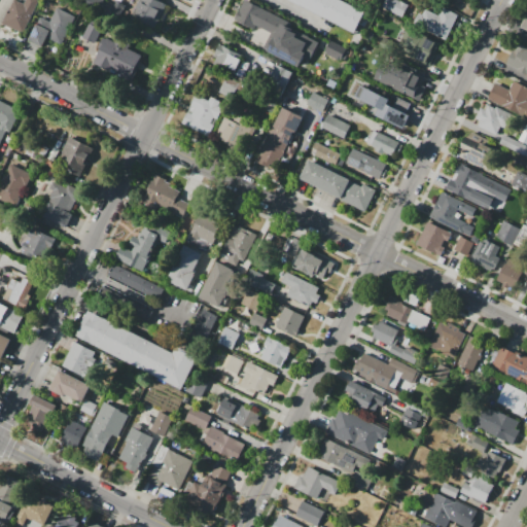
[(12,0),(18,0),(24,3),(25,0),(38,0),(40,1),(23,36),(1,25),(12,0)]
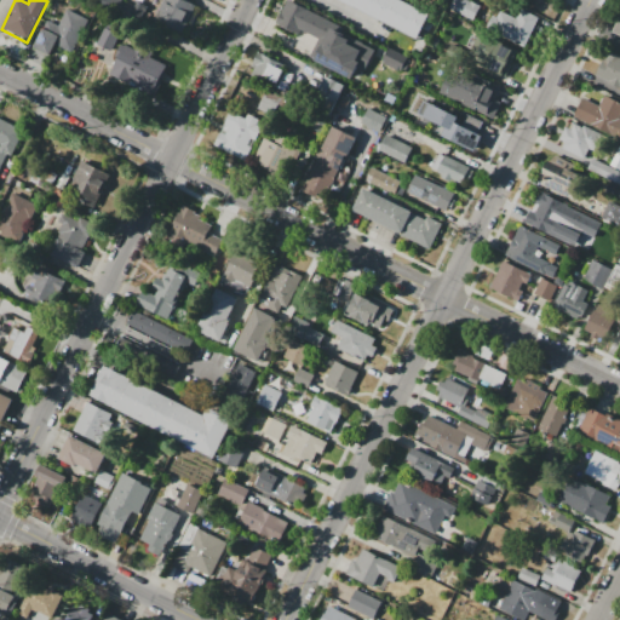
[(98,0),(120,0),(114,16),(96,7),(98,0)]
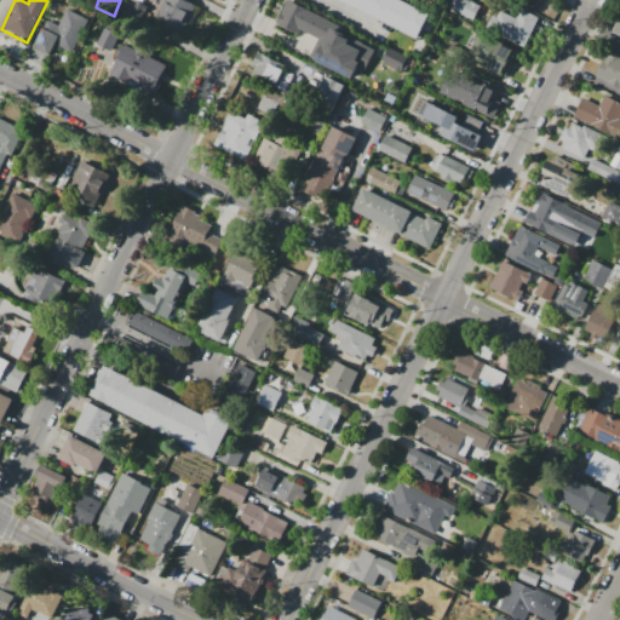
[(162,0),(185,0),(195,5),(181,34),(153,19),(162,0)]
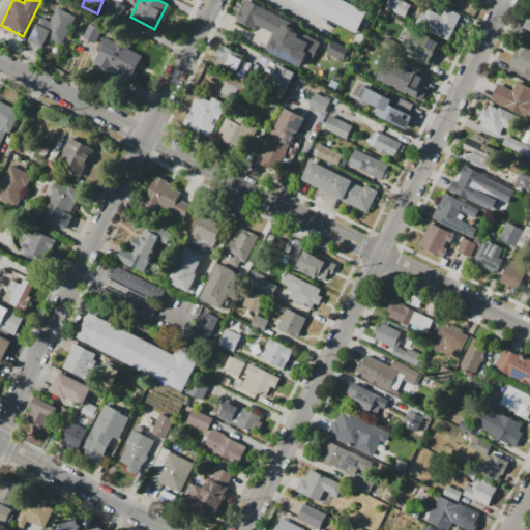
[(343,0),(367,12),(357,33),(292,0),(343,0)]
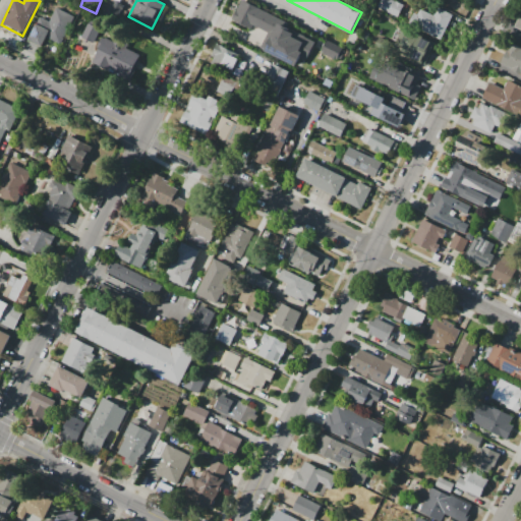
[(382,0),(392,0),(395,1),(396,0),(404,4),(398,17),(378,8),(382,0)]
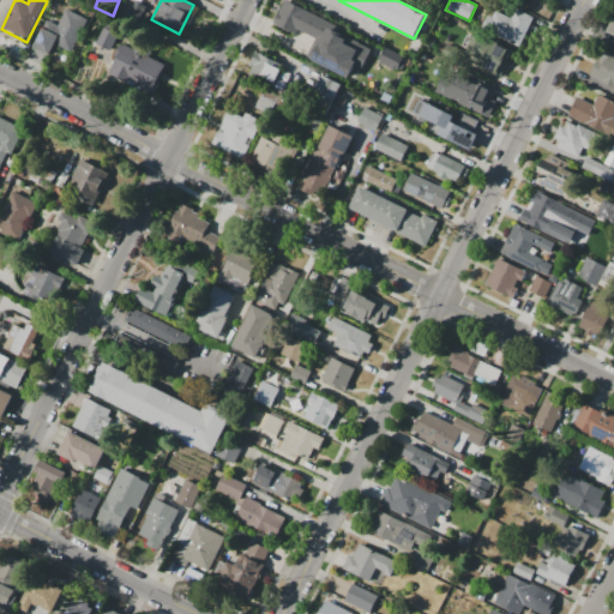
[(66,8),(83,17),(89,20),(72,52),(55,42),(46,62),(30,54),(43,28),(54,34),(66,8)]
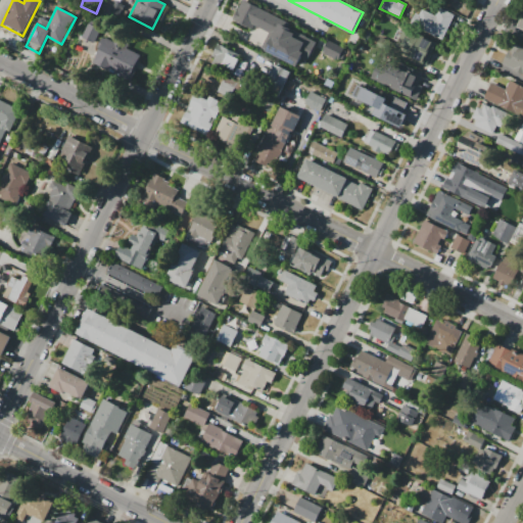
[(422,9),(435,15),(439,8),(452,13),(439,38),(411,24),(416,13),(419,14),(422,9)]
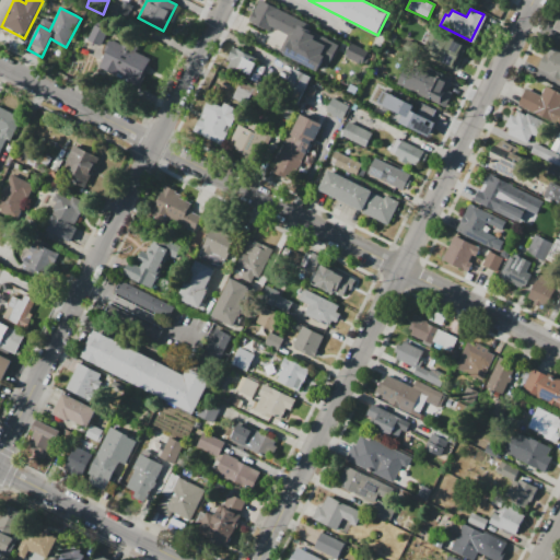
[(266,13),(301,30),(291,50),(257,34),(266,13)]
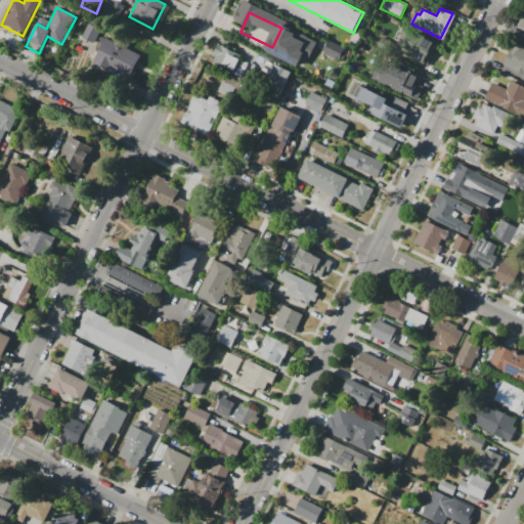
[(88,23),(100,29),(91,48),(79,42),(88,23)]
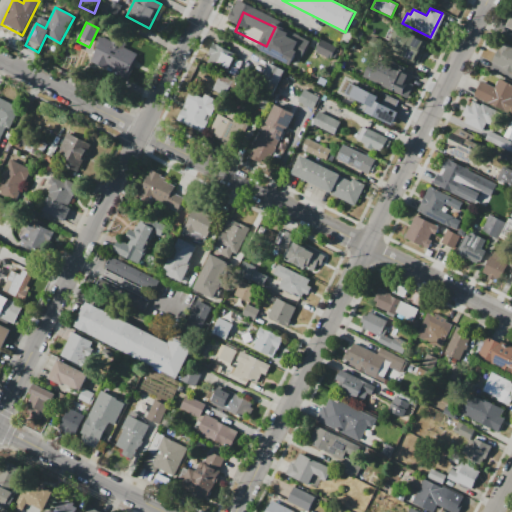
[(396,28),(427,42),(417,63),(402,56),(402,55),(387,48),(396,28)]
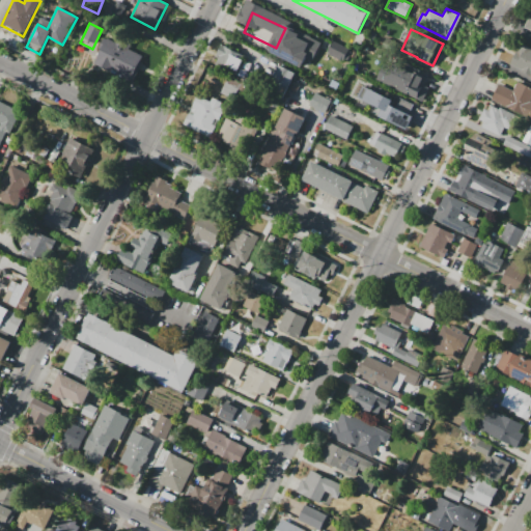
[(104,37),(107,38),(107,37),(143,55),(140,60),(142,61),(133,82),(94,63),(102,49),(99,48),(104,37)]
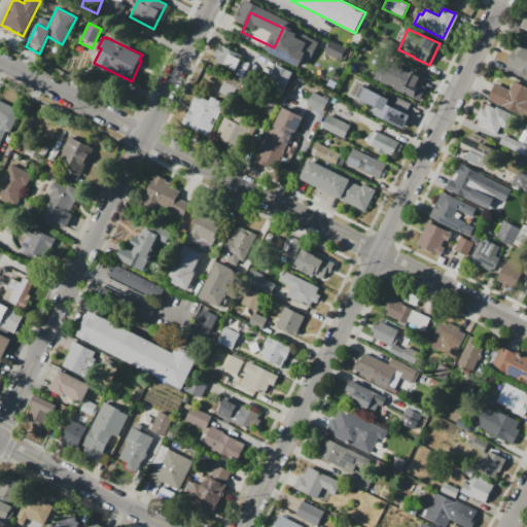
[(526,73),(505,63),(515,44),(518,46),(520,43),(526,46),(526,73)]
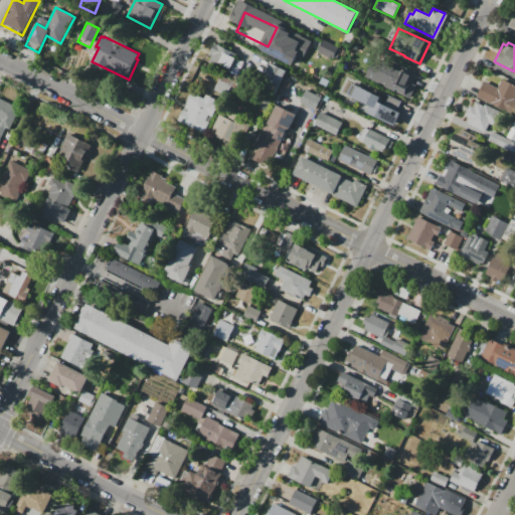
[(215,43),(237,54),(228,72),(208,63),(211,56),(209,55),(215,43)]
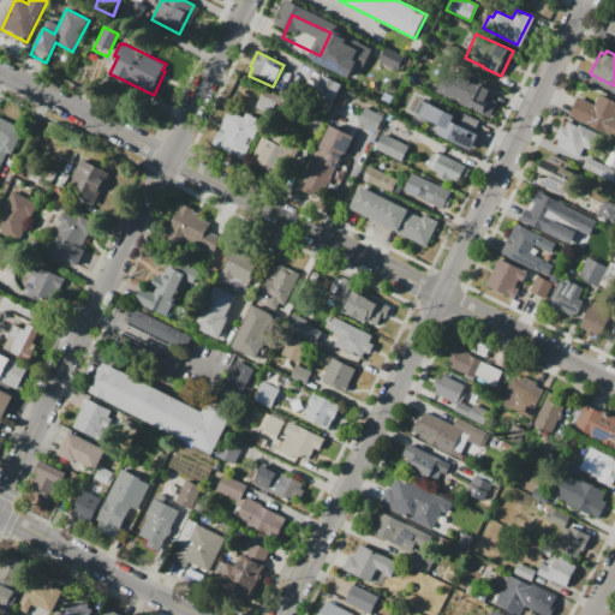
[(332,102),(340,83),(322,75),(314,95),(332,102)]
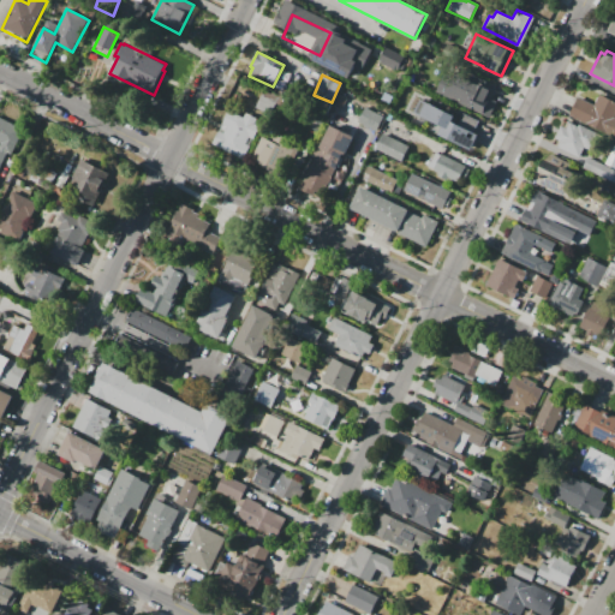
[(473,100),(470,107),(469,106),(467,109),(458,106),(458,103),(457,102),(457,101),(455,100),(460,89),(457,87),(460,81),(476,88),(478,82),(479,83),(482,78),(501,87),(497,95),(500,96),(497,101),(495,100),(491,108),(485,106),(487,103),(484,102),(484,105),(473,100)]
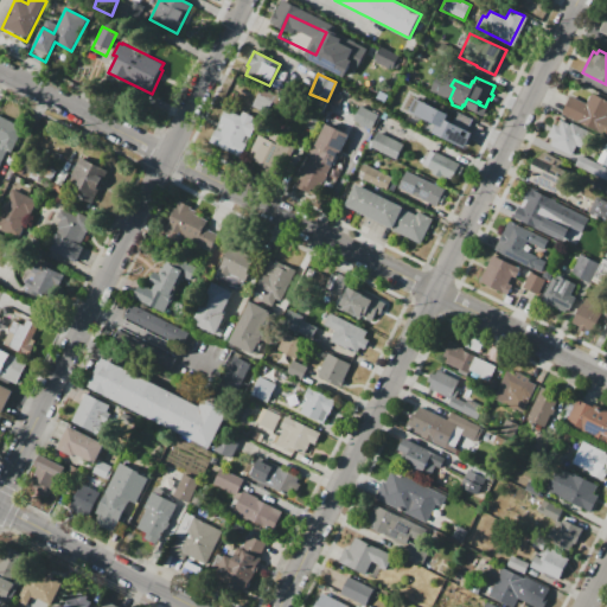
[(590,94),(606,101),(606,116),(599,134),(561,116),(570,97),(586,104),(590,94)]
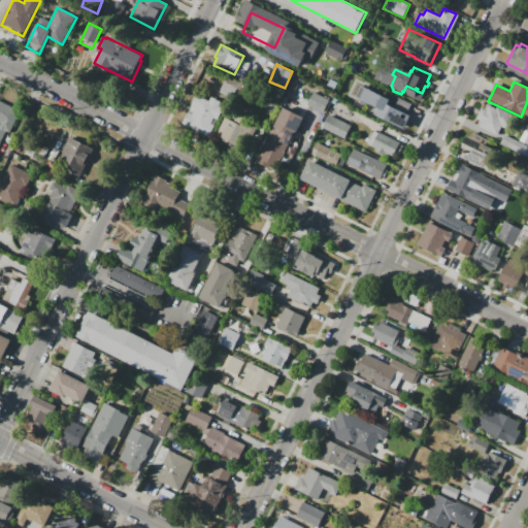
[(371,90),(391,99),(388,104),(413,117),(405,130),(376,114),(381,108),(366,101),(371,90)]
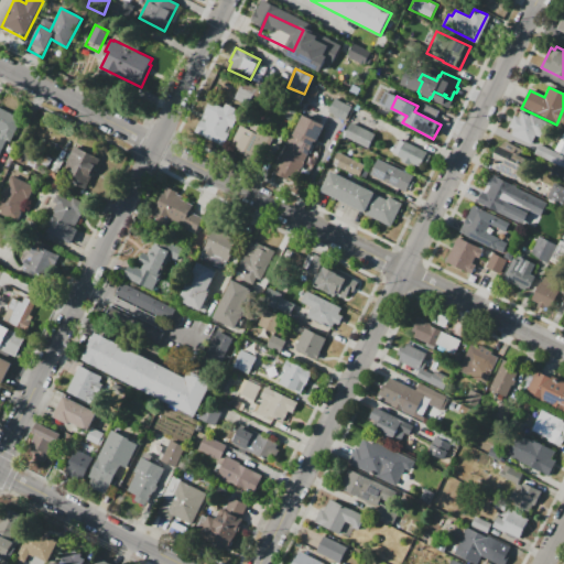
[(344,119),(350,106),(334,98),(327,110),(344,119)]
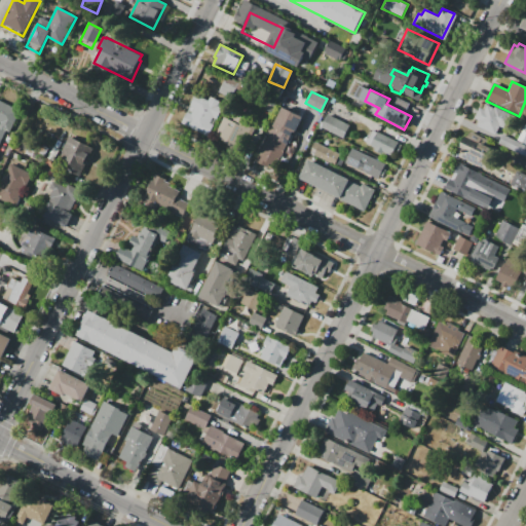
[(195,95),(209,101),(211,97),(221,101),(219,106),(223,108),(209,137),(182,123),(195,95)]
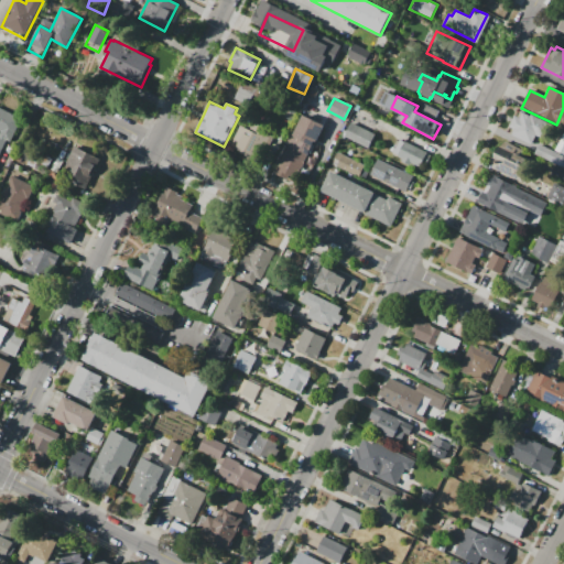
[(0,155),(0,108),(19,118),(0,155)]
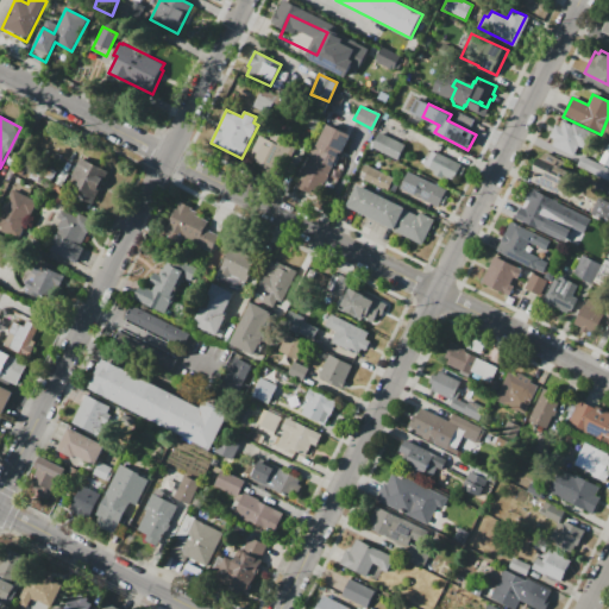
[(596,135),(588,150),(579,145),(573,156),(552,145),(554,139),(550,137),(556,125),(562,127),(564,121),(572,126),(573,124),(596,135)]
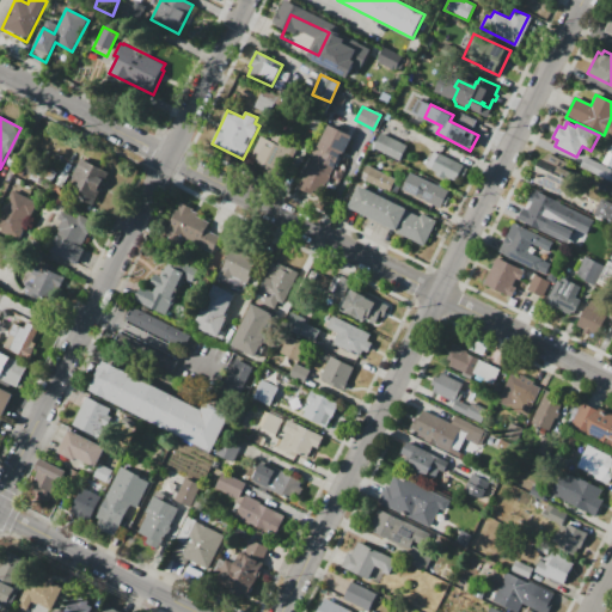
[(328,123),(353,135),(344,153),(342,152),(322,195),(313,190),(311,195),(298,189),(313,158),(312,157),(328,123)]
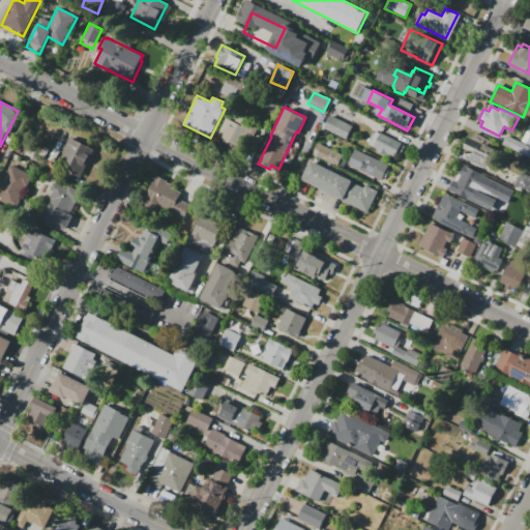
[(323,129),(330,115),(353,126),(347,140),(323,129)]
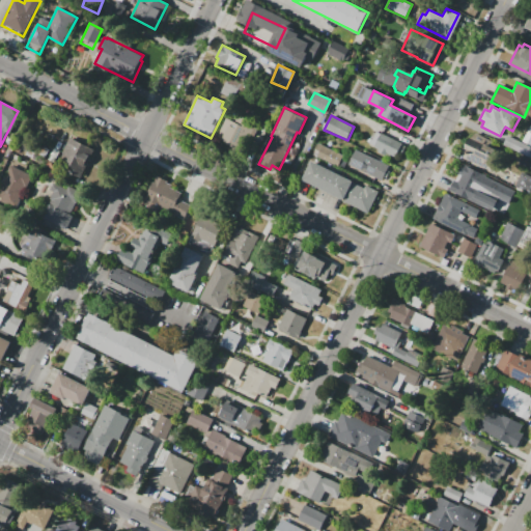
[(226,118),(241,124),(229,147),(216,141),(226,118)]
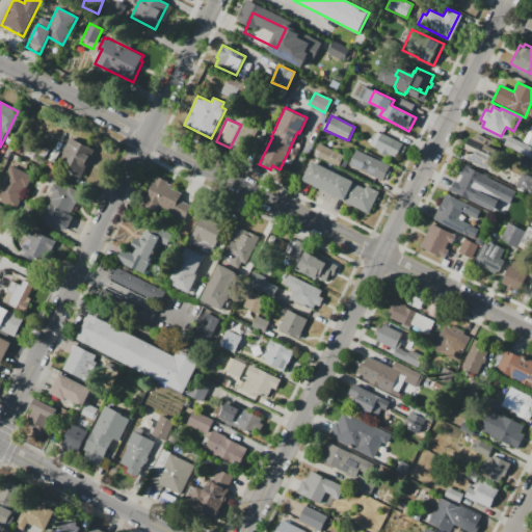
[(531,148),(522,142),(530,126),(531,127),(531,148)]
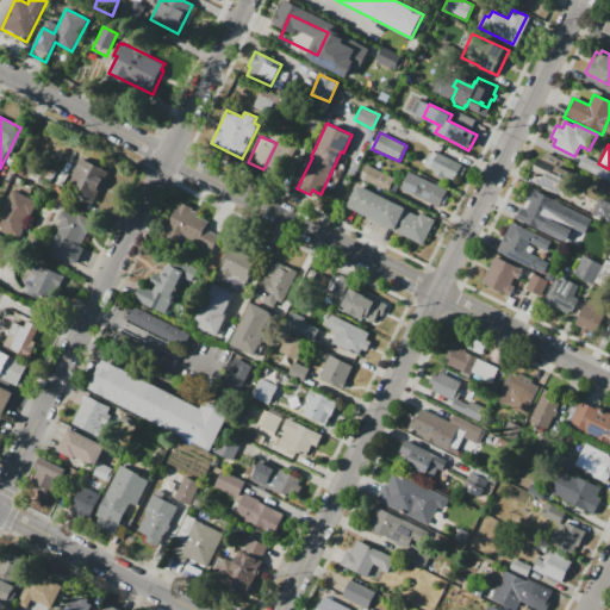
[(439,153),(464,165),(462,166),(466,167),(462,175),(458,174),(454,181),(446,178),(443,181),(437,178),(439,174),(430,169),(439,153)]
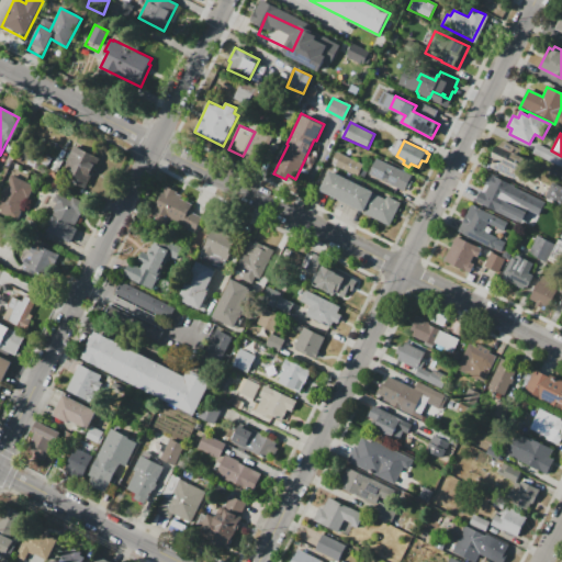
[(536,143),(551,150),(561,156),(561,168),(530,154),(536,143)]
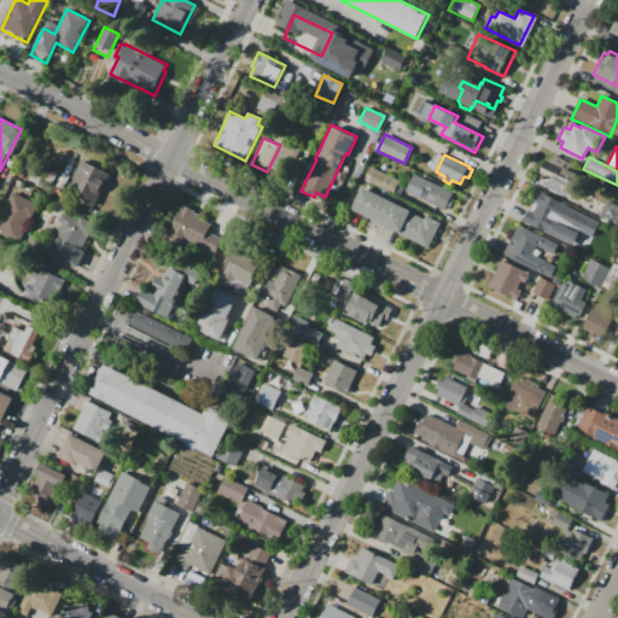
[(81,161),(112,175),(98,207),(66,191),(81,161)]
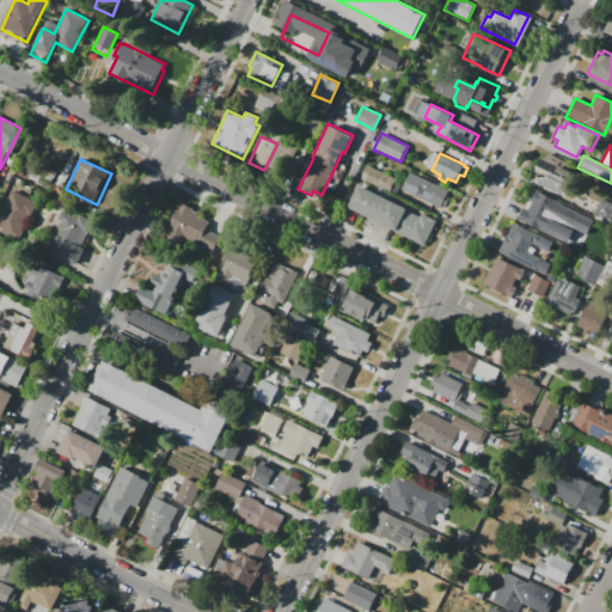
[(540,160),(579,177),(567,201),(530,183),(540,160)]
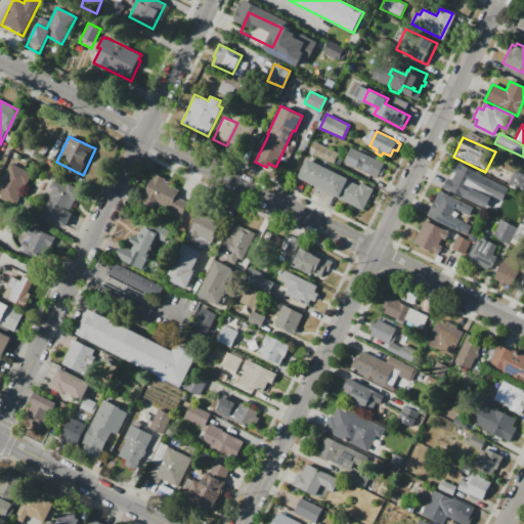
[(314,141),(340,154),(335,164),(309,151),(314,141)]
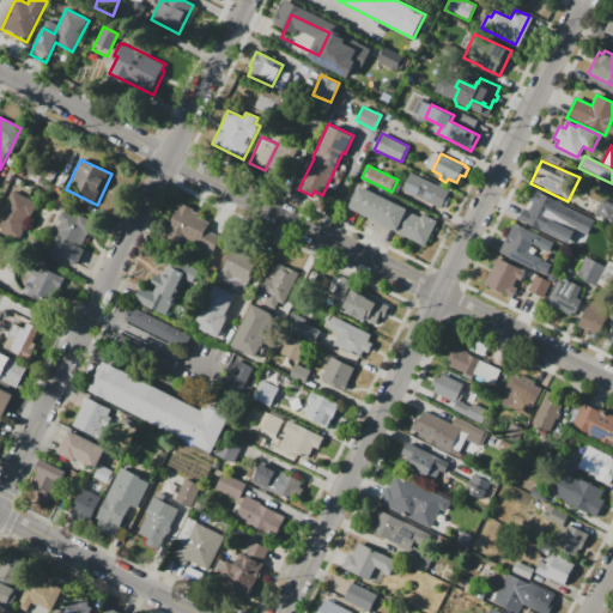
[(404,190),(411,174),(451,193),(444,211),(404,190)]
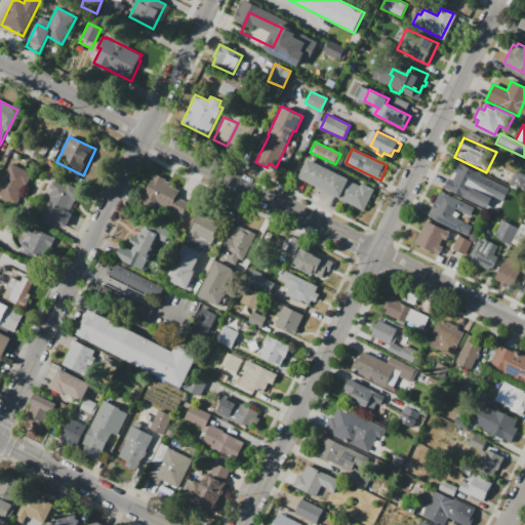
[(299,177),(308,159),(349,178),(348,180),(360,187),(362,183),(374,189),(364,211),(339,200),(340,197),(299,177)]
